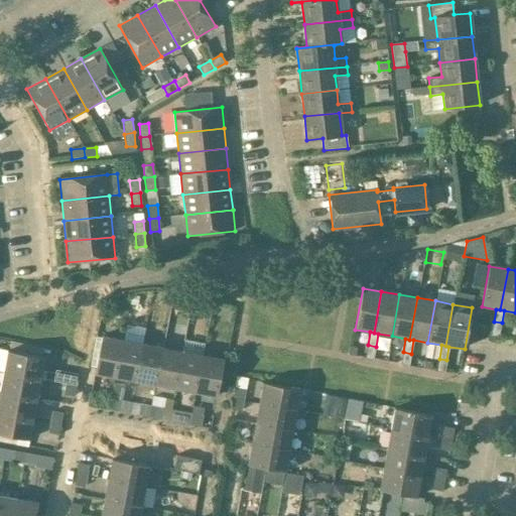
[(499,337),(502,323),(494,321),(491,336),(499,337)]
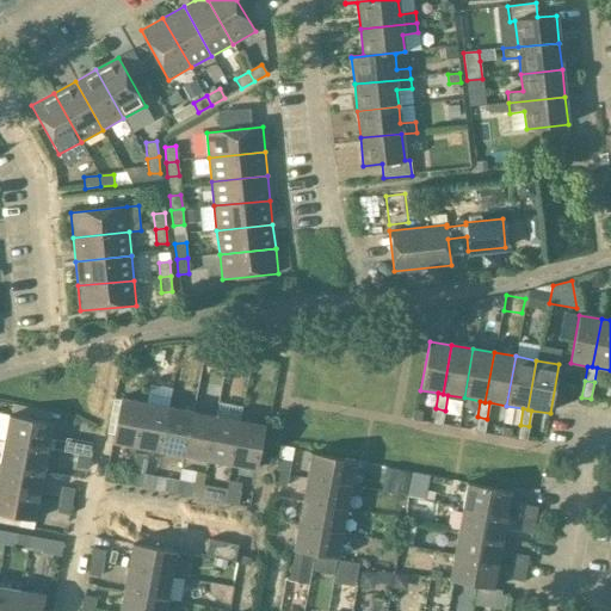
[(112,443),(136,448),(144,403),(121,399),(112,443)]
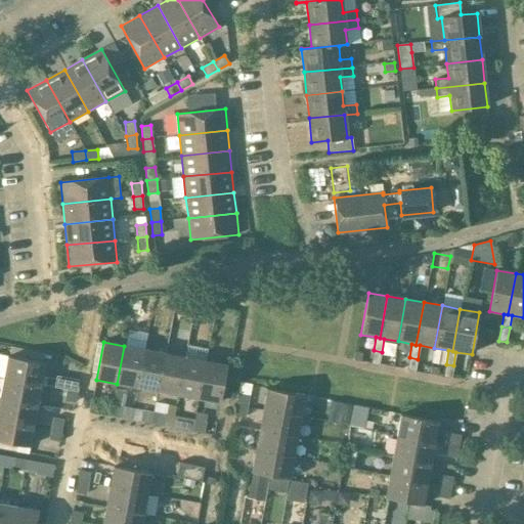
[(144,349),(124,346),(117,384),(137,388),(144,349)]
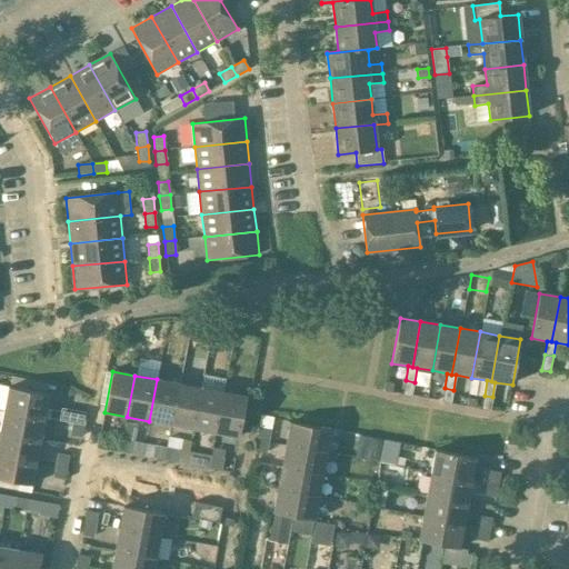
[(179,383),(157,379),(149,421),(171,425),(179,383)]
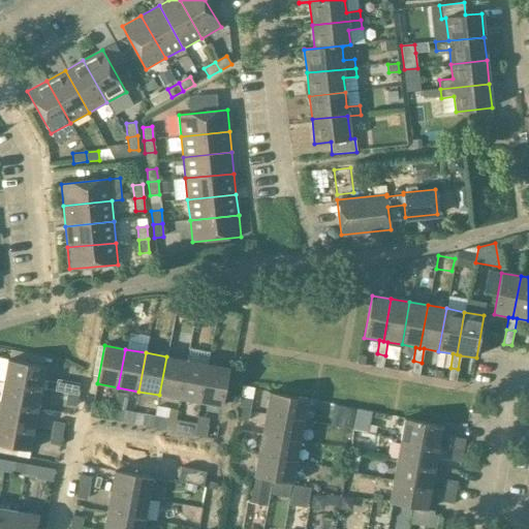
[(383,370),(385,355),(377,353),(374,368),(383,370)]
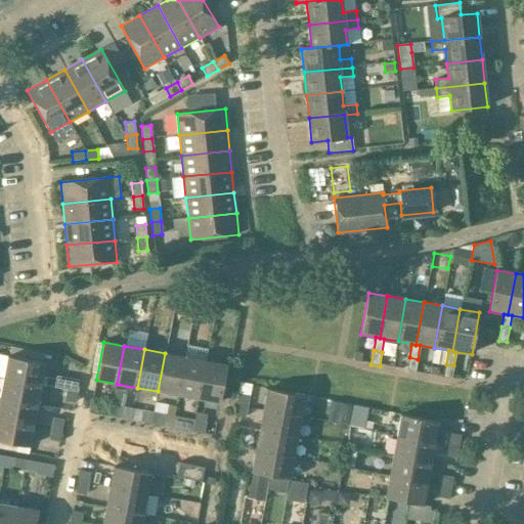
[(185,357),(165,353),(158,391),(178,395),(185,357)]
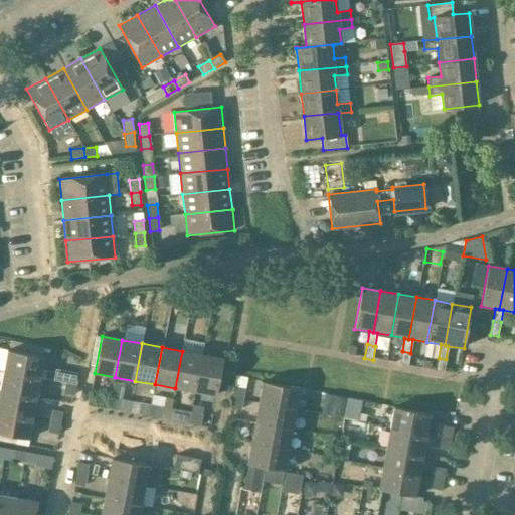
[(7,351),(3,372),(41,379),(45,358),(7,351)]
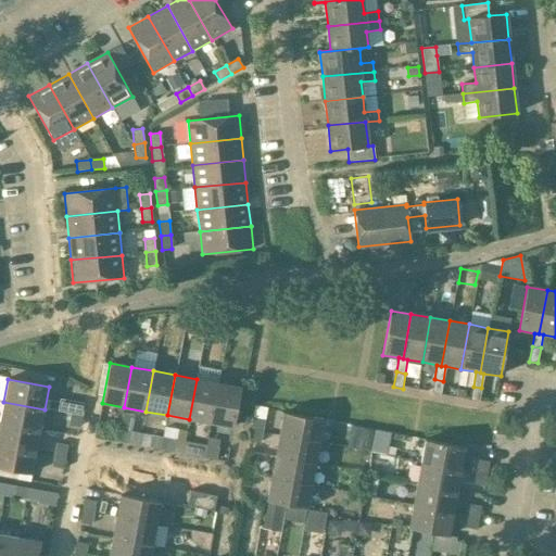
[(218,382),(197,379),(189,419),(211,424),(218,382)]
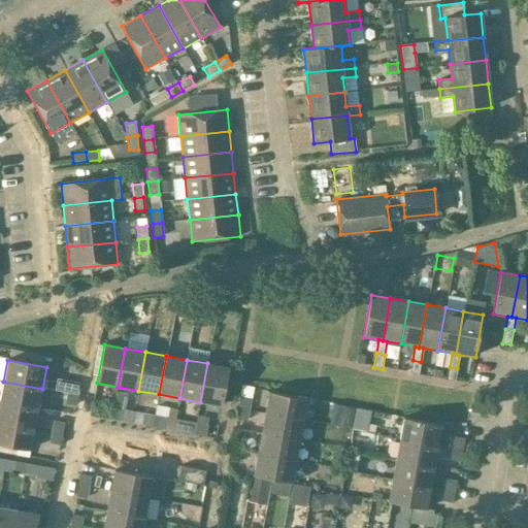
[(419,375),(421,362),(413,360),(410,374),(419,375)]
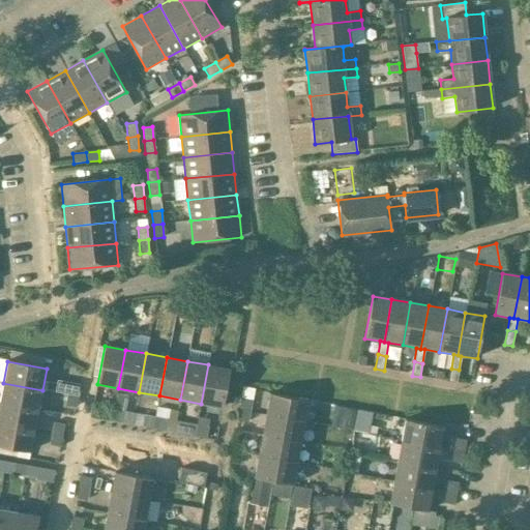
[(230,369),(208,364),(201,404),(223,408),(230,369)]
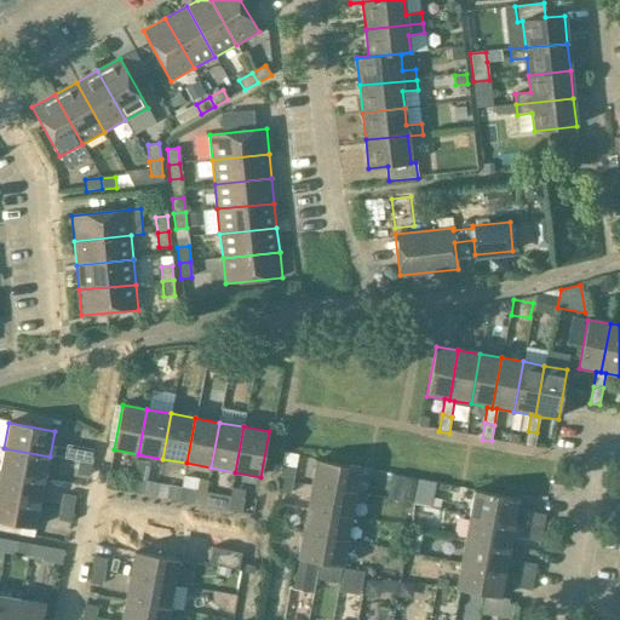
[(534,449),(537,432),(528,431),(524,447),(534,449)]
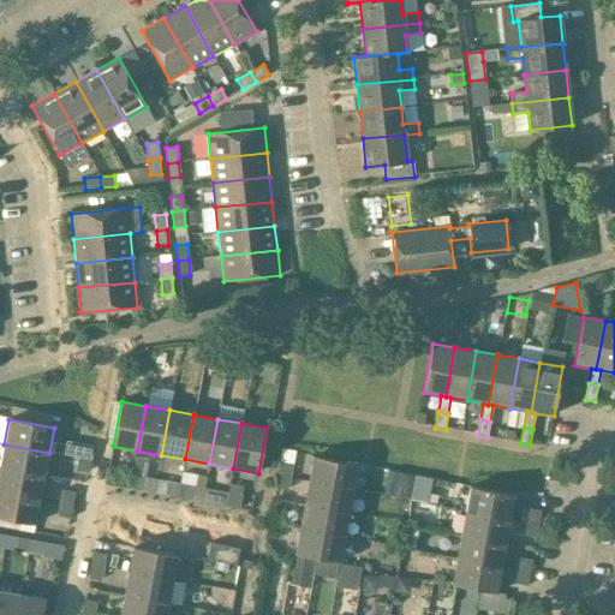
[(77,457),(77,458),(90,460),(93,447),(66,441),(64,454),(77,457)]
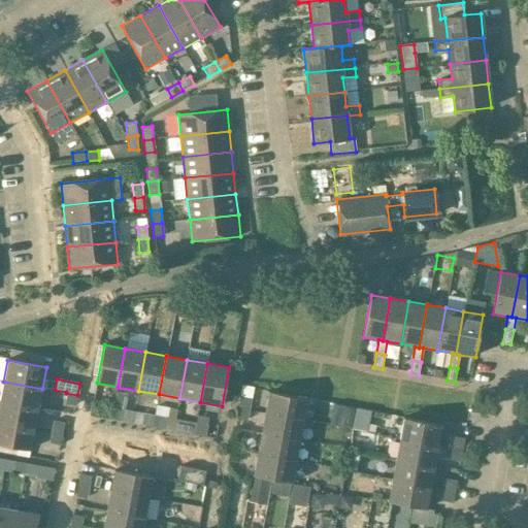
[(3,382),(0,397),(0,401),(38,408),(42,389),(3,382)]
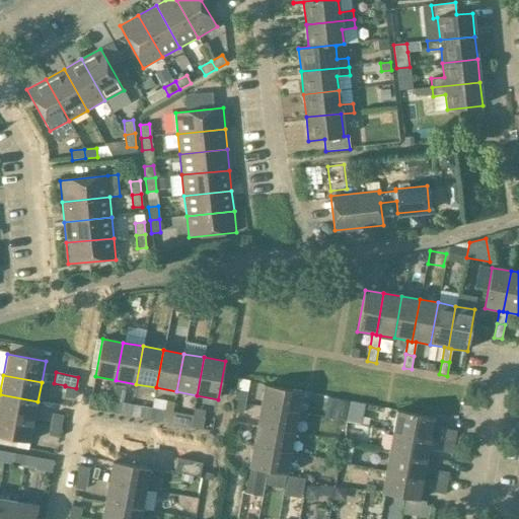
[(265,385),(261,406),(298,414),(302,392),(265,385)]
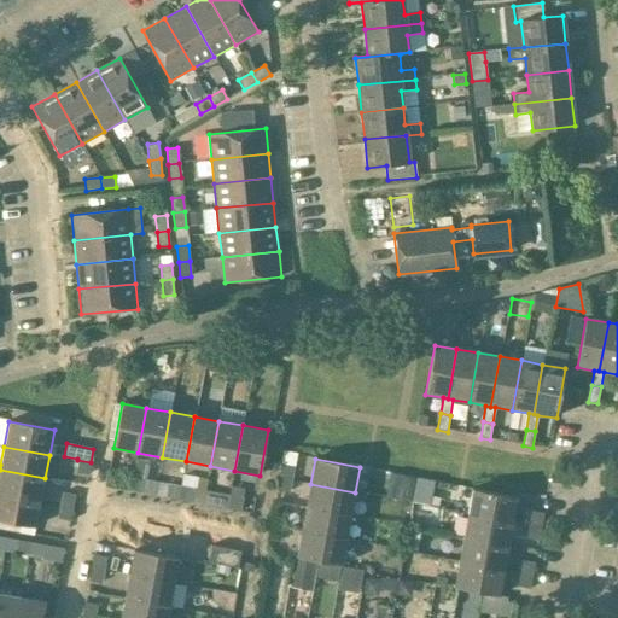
[(89,474),(91,462),(77,460),(76,472),(89,474)]
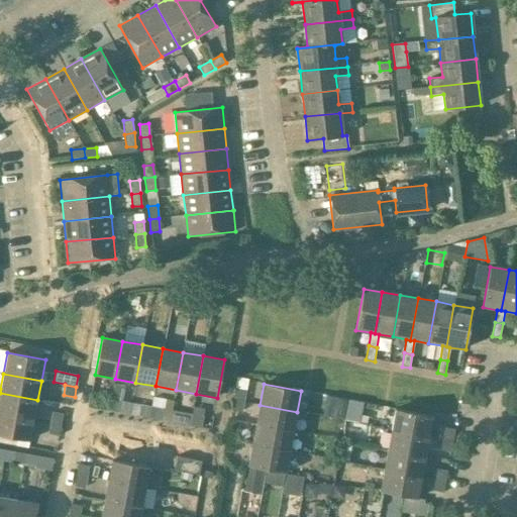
[(114,385),(112,400),(110,411),(119,412),(121,402),(124,386),(114,385)]
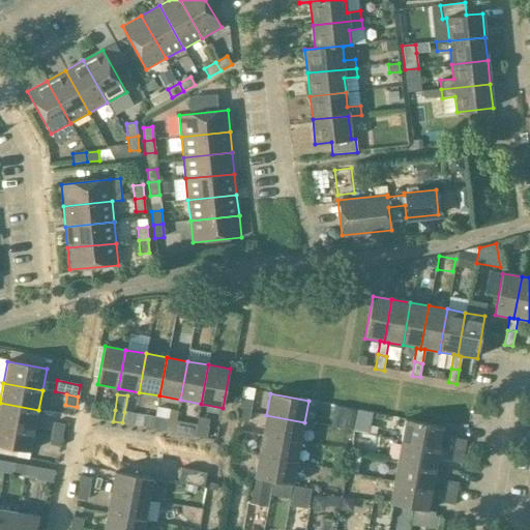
[(241,398),(238,410),(249,412),(252,400),(241,398)]
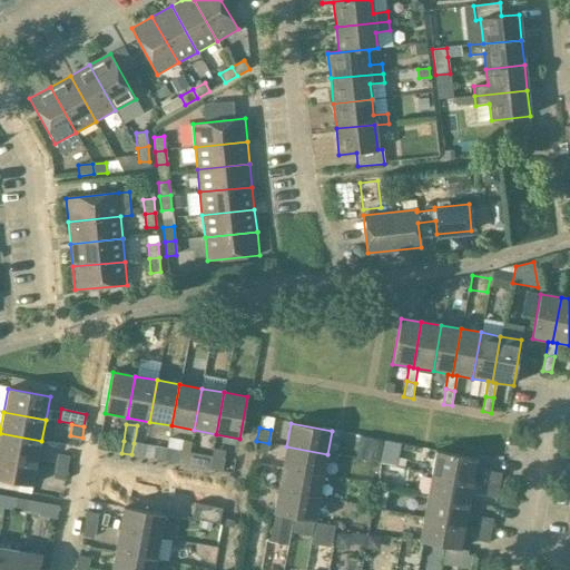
[(0,433),(0,455),(37,463),(41,441),(0,433)]
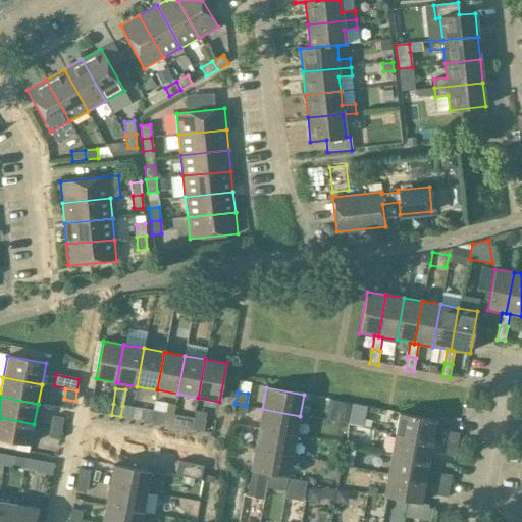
[(244,416),(246,406),(235,404),(233,414),(244,416)]
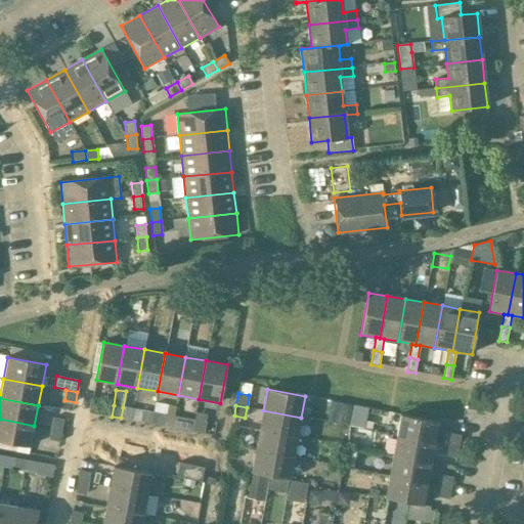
[(353,406),(349,425),(363,428),(363,427),(365,421),(367,409),(353,406)]
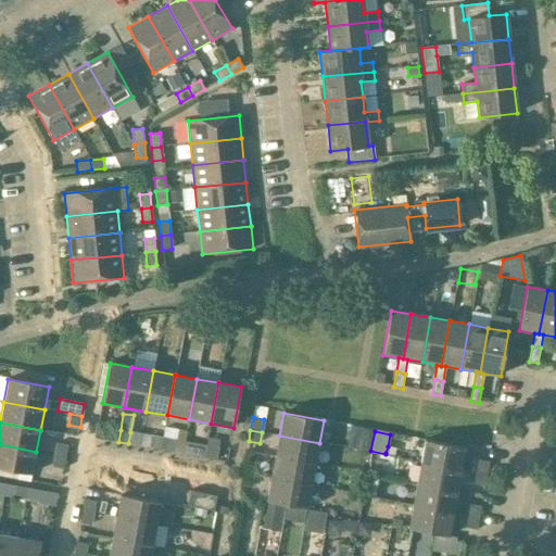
[(141,432),(138,445),(161,450),(163,438),(141,432)]
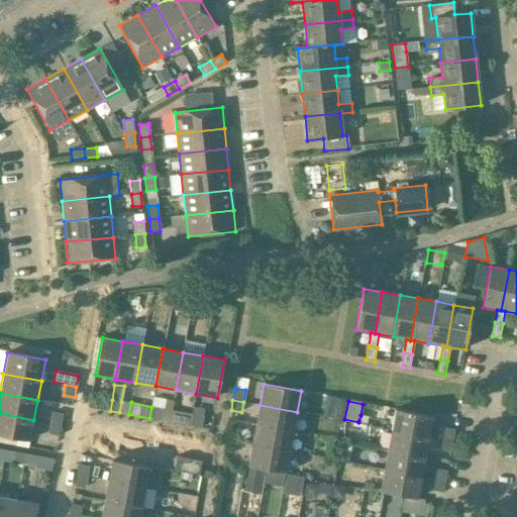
[(260,405),(255,425),(293,432),(297,412),(260,405)]
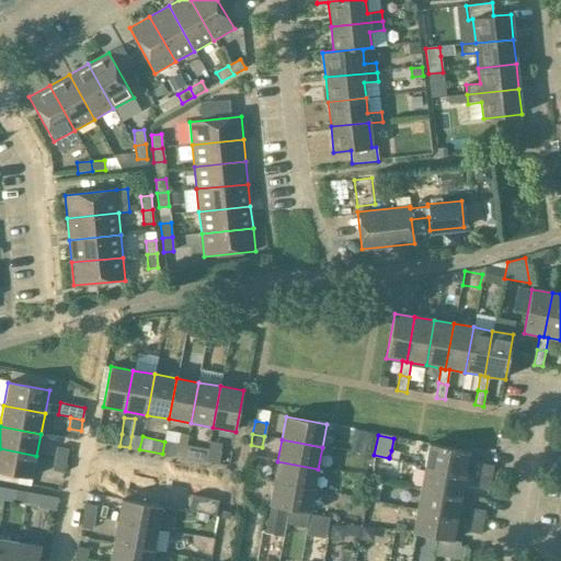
[(176,444),(164,442),(162,454),(174,456),(176,444)]
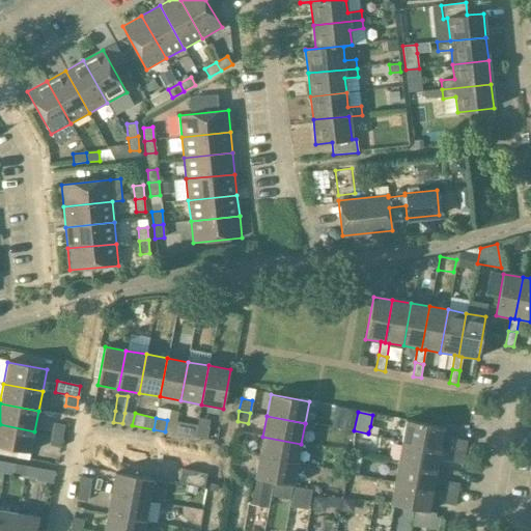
[(199,420),(198,425),(197,425),(195,437),(206,439),(208,427),(210,422),(199,420)]
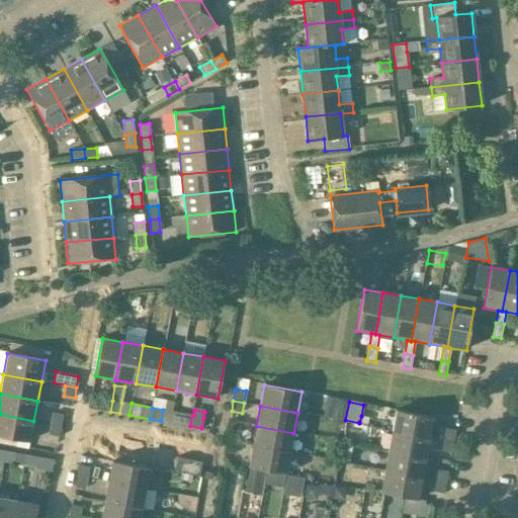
[(396,411),(392,431),(430,438),(434,418),(396,411)]
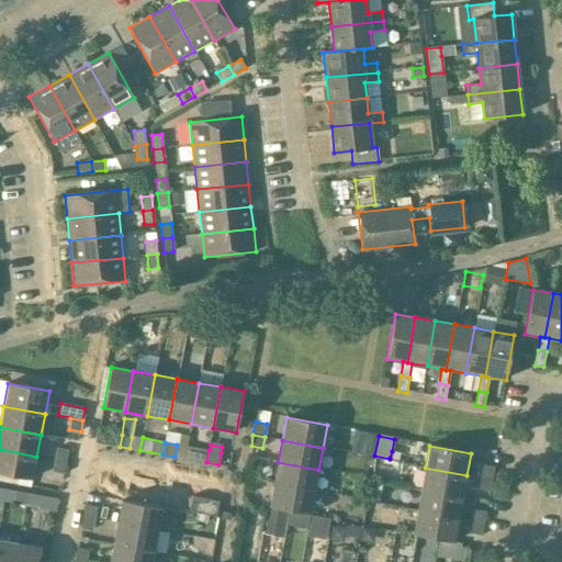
[(56,448),(54,460),(66,462),(68,450),(56,448)]
